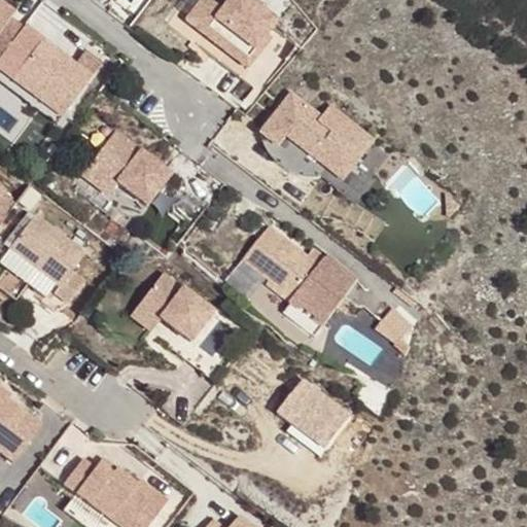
[(15,11),(0,0),(0,6),(13,15),(15,11)]
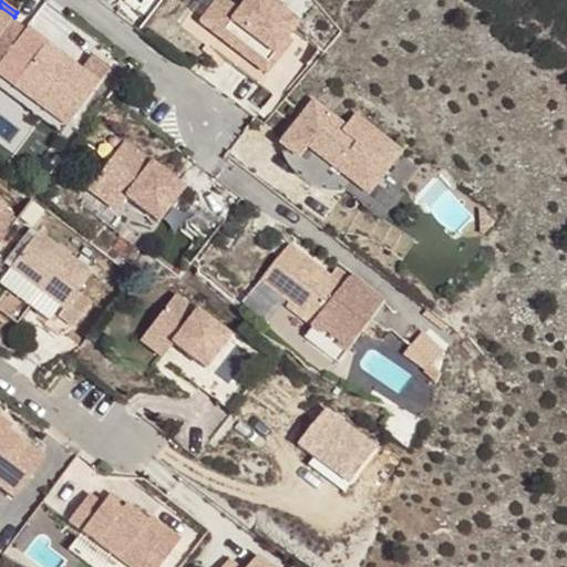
[(298,22),(267,0),(246,0),(238,12),(222,0),(216,0),(199,23),(219,39),(212,49),(258,84),(278,57),(274,53),(287,37),(298,22)]
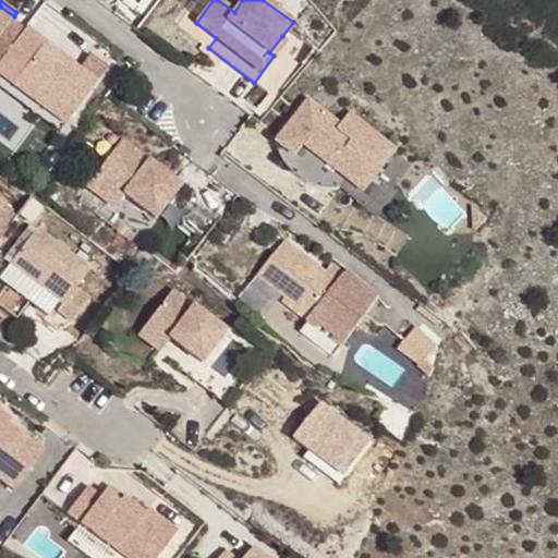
[(0,35),(14,16),(0,7),(0,35)]
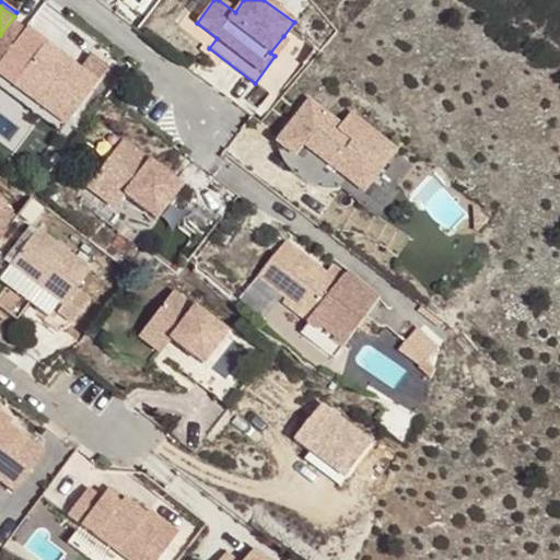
[(289,41),(283,36),(270,53),(275,56),(289,41)]
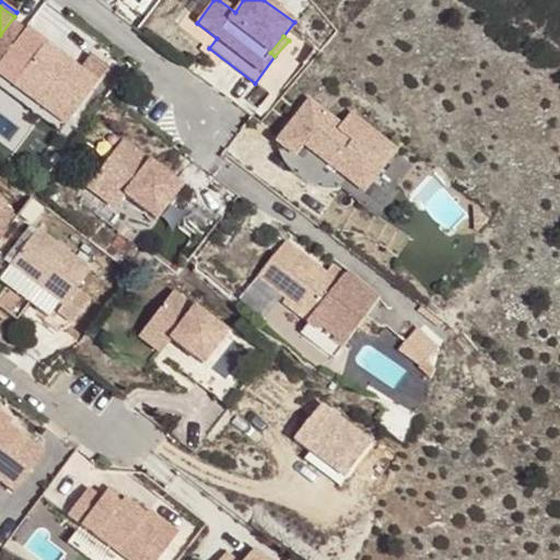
[(97,82),(45,44),(12,86),(44,109),(39,116),(61,131),(66,126),(97,82)]
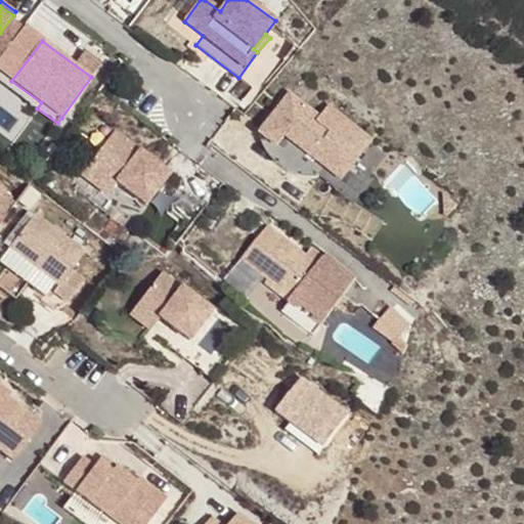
[(321,120),(290,95),(260,135),(276,146),(276,164),(277,166),(288,172),(300,177),(316,177),(324,168),(341,180),(372,140),(330,107),(321,120)]
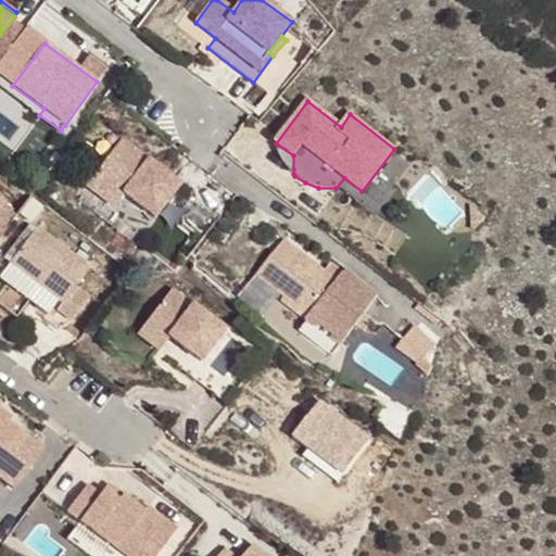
[(180,185),(122,139),(85,186),(113,209),(123,194),(154,218),(180,185)]
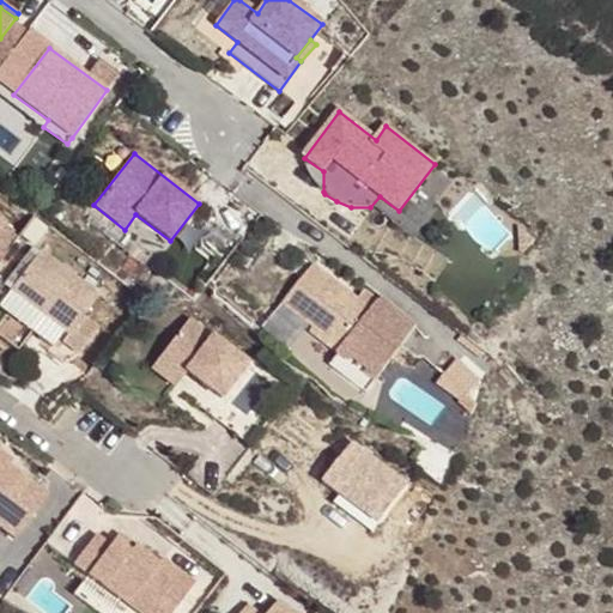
[(323,171),(304,158),(303,159),(303,162),(309,175),(319,188),(323,192),(323,171)]
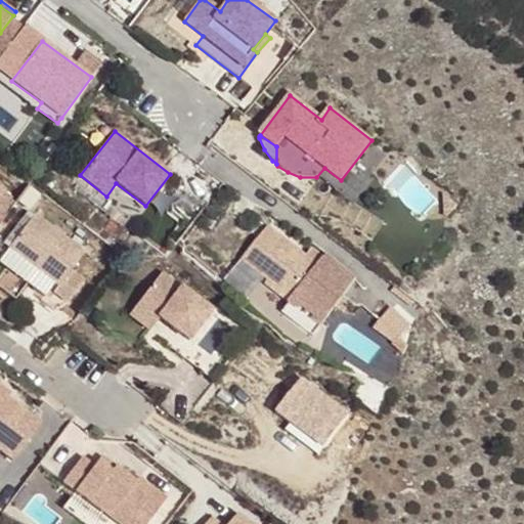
[(0,199),(0,222),(17,201),(5,191),(0,199)]
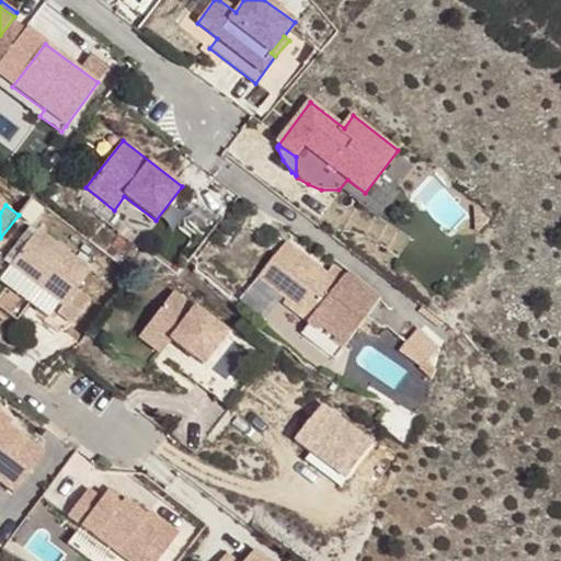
[(91,271),(37,229),(9,265),(63,307),(57,313),(72,324),(90,300),(77,289),(91,271)]
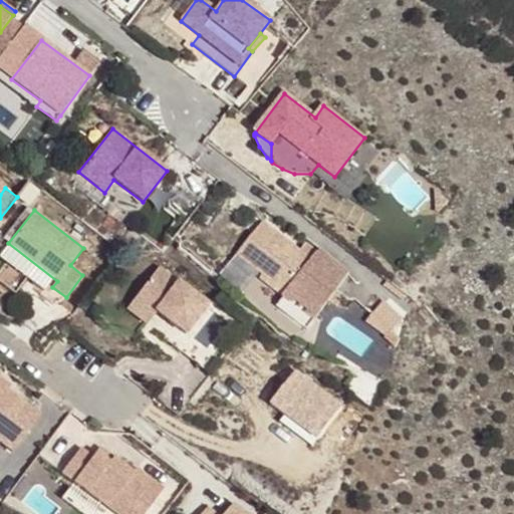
[(311,259),(262,222),(237,255),(263,275),(259,279),(282,296),(311,259)]
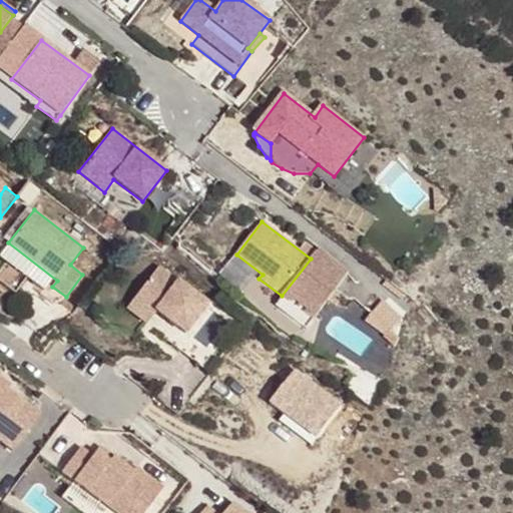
[(349,276),(318,249),(311,259),(282,296),(281,299),(314,324),(349,276)]
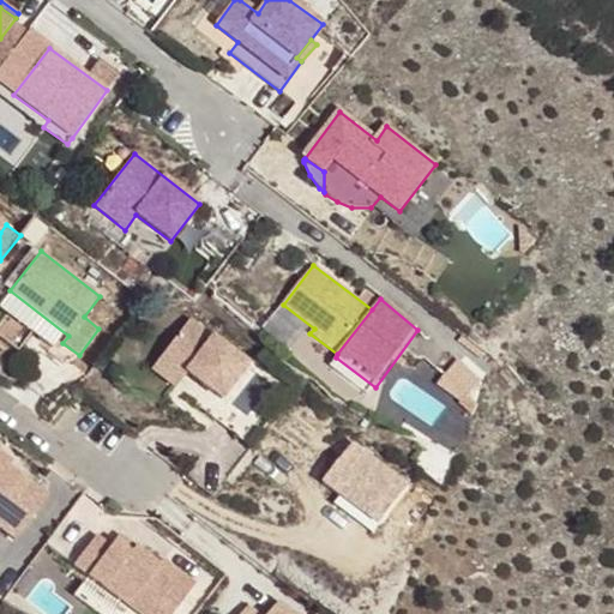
[(248,365),(190,319),(163,354),(187,372),(175,390),(214,420),(228,403),(222,398),(248,365)]
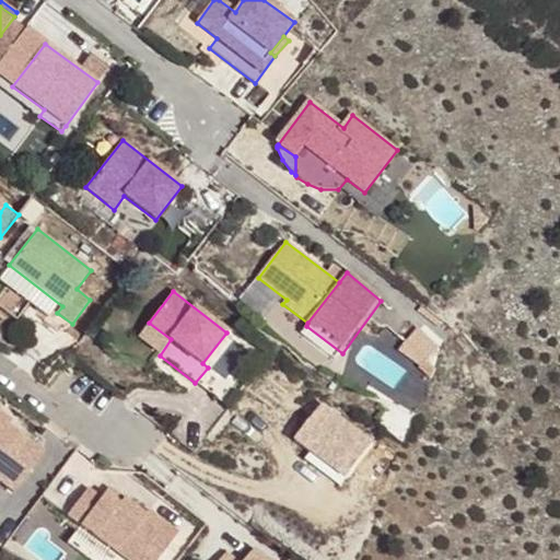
[(171,339),(149,323),(137,337),(160,356),(171,339)]
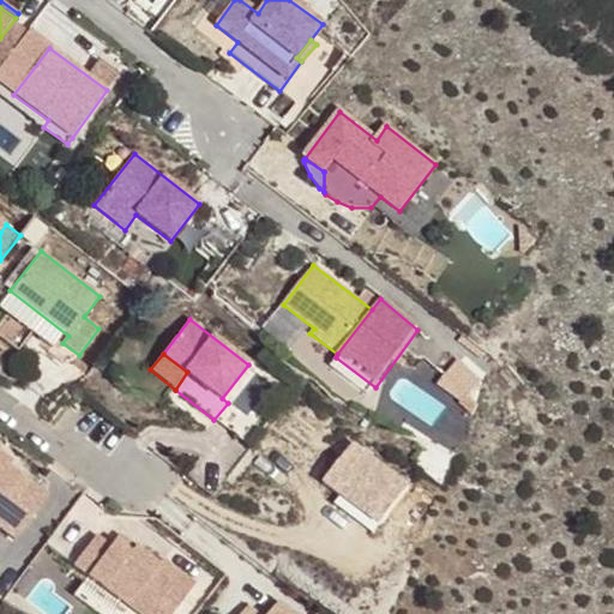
[(451,450),(493,381),(456,359),(434,393),(409,377),(387,411),(451,450)]
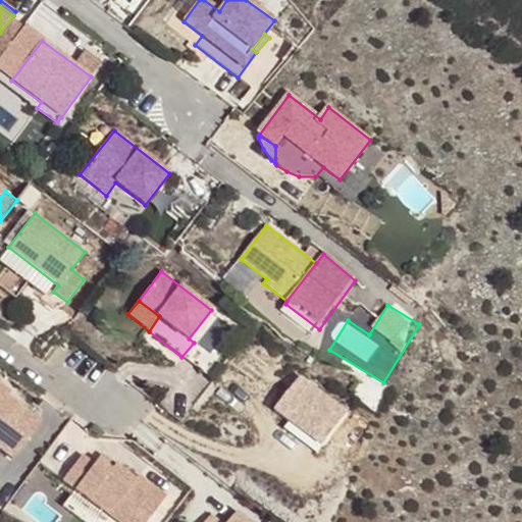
[(221,364),(194,343),(181,357),(211,377),(221,364)]
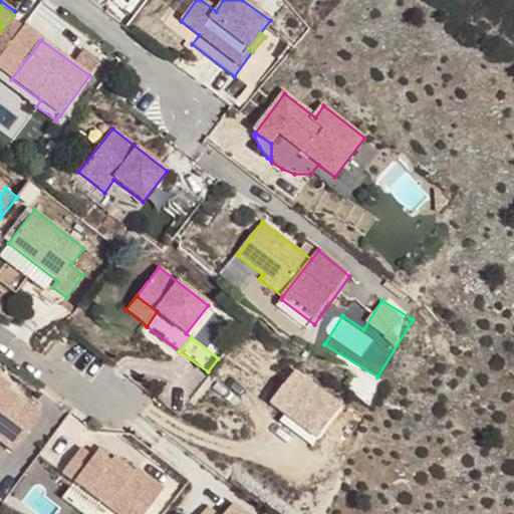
[(343,407),(295,370),(270,404),(285,416),(317,441),(343,407)]
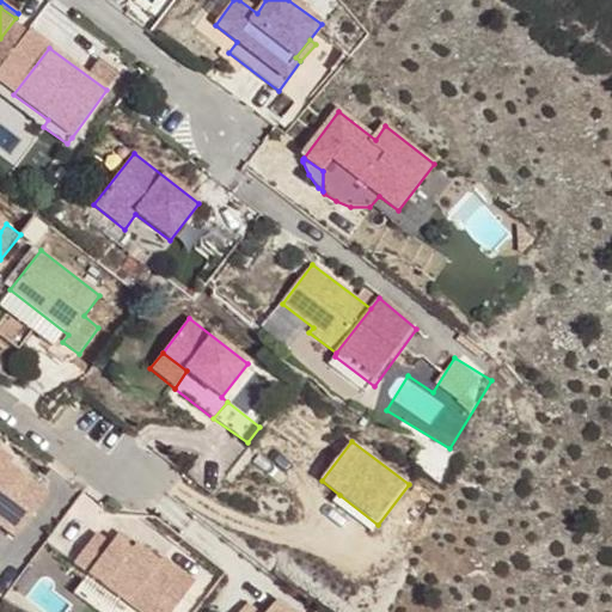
[(46,495),(8,466),(6,470),(0,465),(0,457),(2,454),(0,453),(0,528),(13,539),(46,495)]
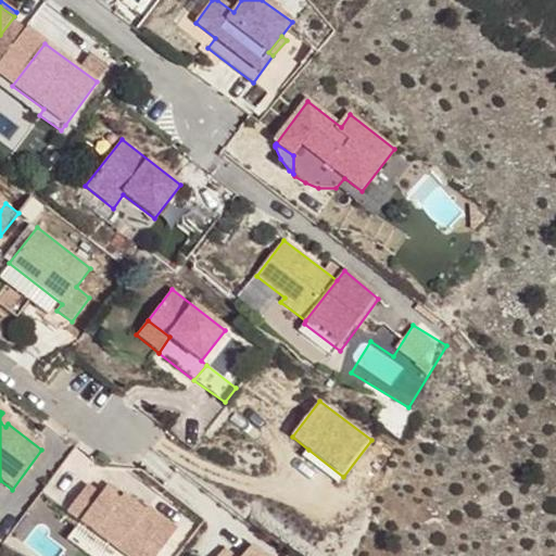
[(11,419),(2,413),(0,415),(0,422),(5,427),(8,424),(11,419)]
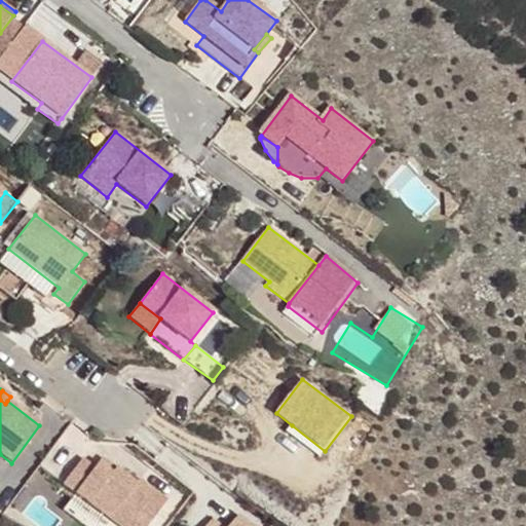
[(325,451),(292,425),(286,434),(318,458),(325,451)]
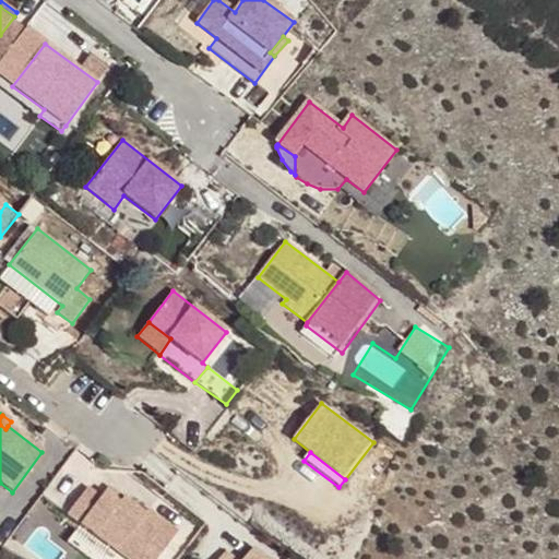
[(122,498),(108,486),(104,492),(118,503),(122,498)]
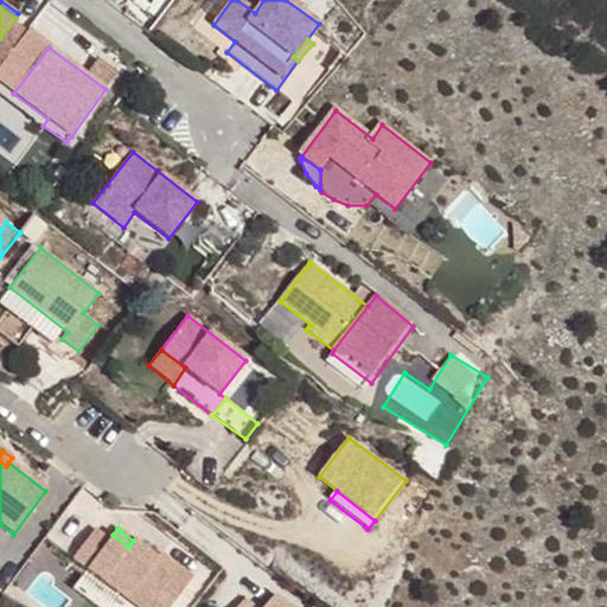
[(146,606),(170,606),(192,577),(159,553),(157,557),(133,541),(128,547),(113,535),(103,547),(89,536),(68,564),(82,575),(121,605),(129,594),(146,606)]
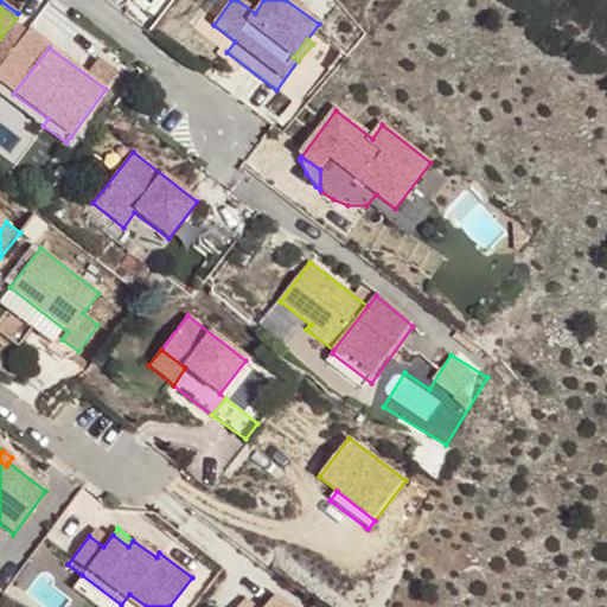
[(97,606),(146,606),(129,594),(121,605),(82,575),(72,588),(97,606)]
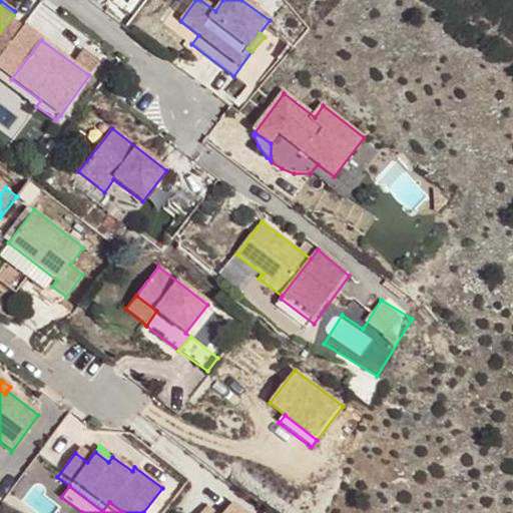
[(244,512),(233,504),(225,512),(244,512)]
